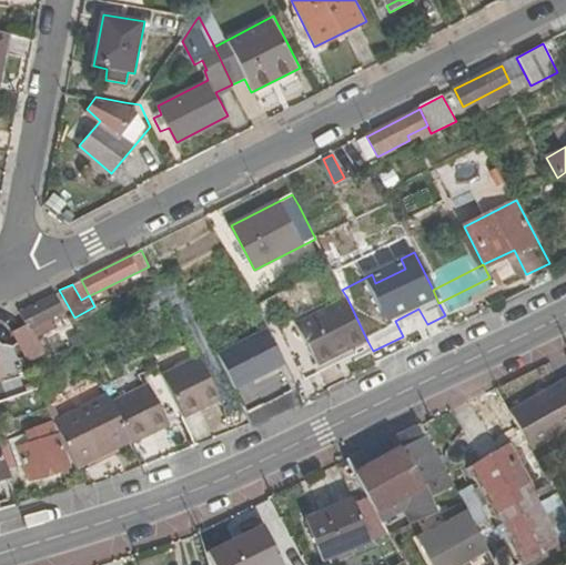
[(56,292),(54,292),(19,311),(26,325),(12,332),(26,360),(41,352),(30,331),(66,313),(56,292)]
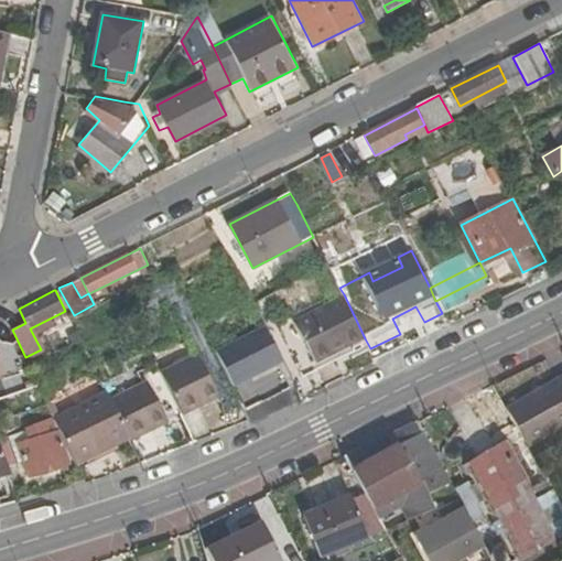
[(299,371),(365,338),(344,294),(276,328),(299,371)]
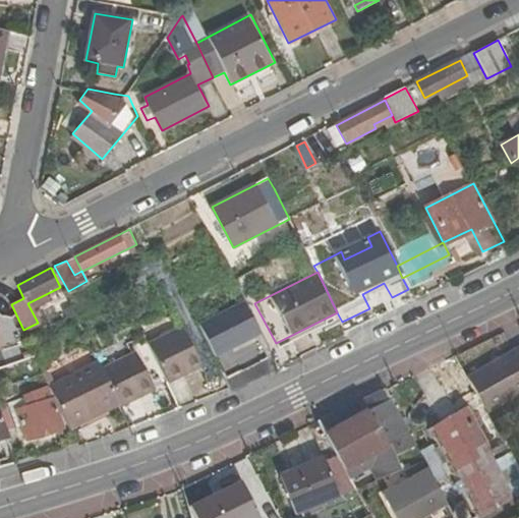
[(202,325),(218,356),(263,333),(245,300),(202,325)]
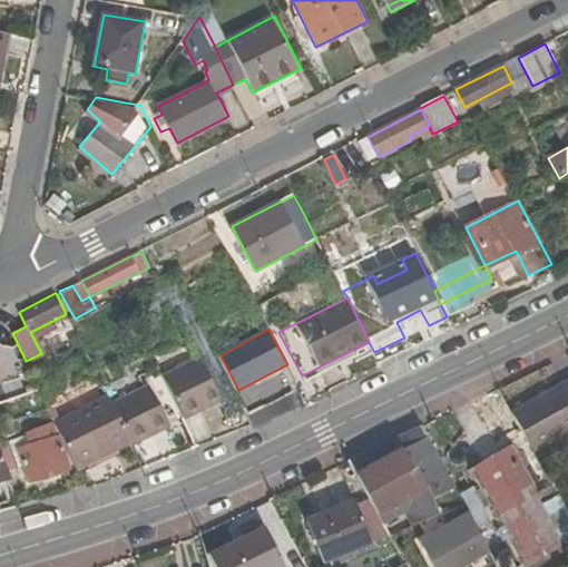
[(162,374),(186,420),(222,401),(198,357),(162,374)]
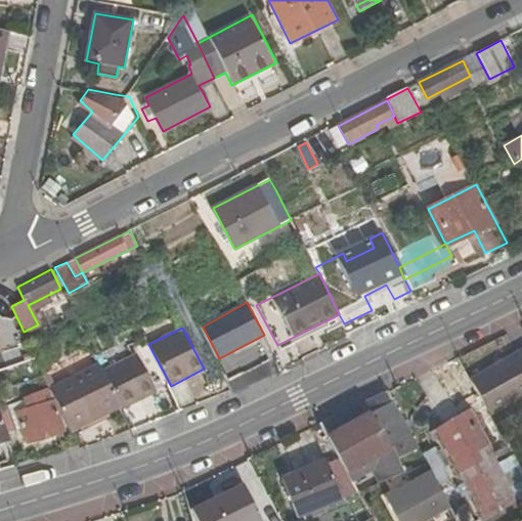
[(521,348),(473,376),(486,399),(493,413),(521,395),(521,348)]
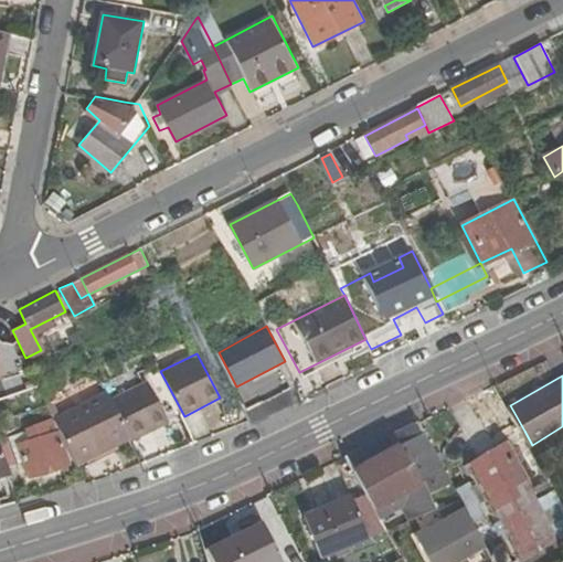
[(108,399),(129,442),(168,424),(147,381),(108,399)]
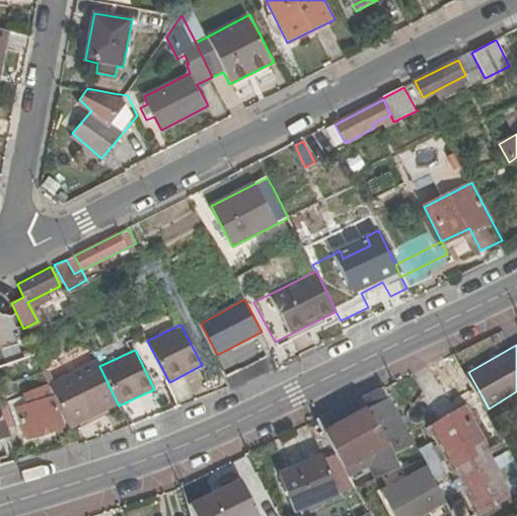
[(415,372),(440,419),(482,395),(468,372),(456,351),(415,372)]
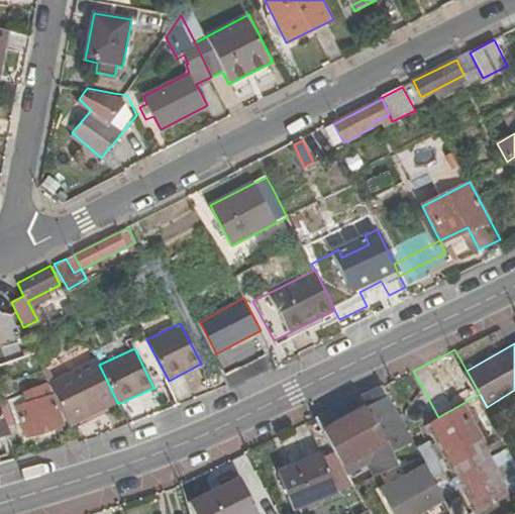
[(50,388),(70,430),(119,406),(118,404),(99,365),(50,388)]
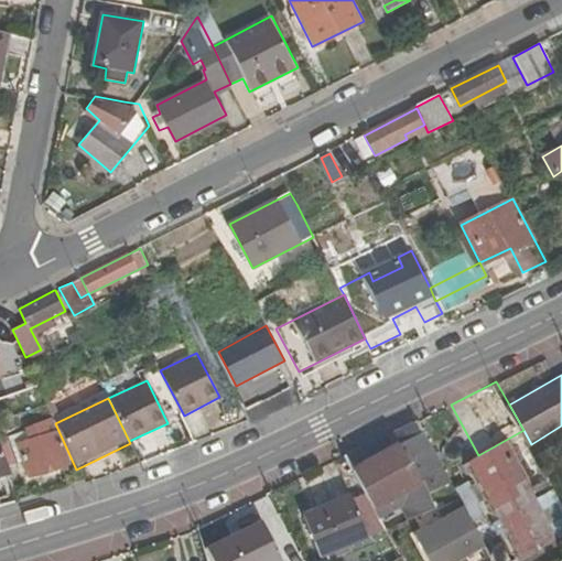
[(411,517),(438,506),(431,491),(455,476),(422,418),(348,454),(382,516),(403,505),(411,517)]
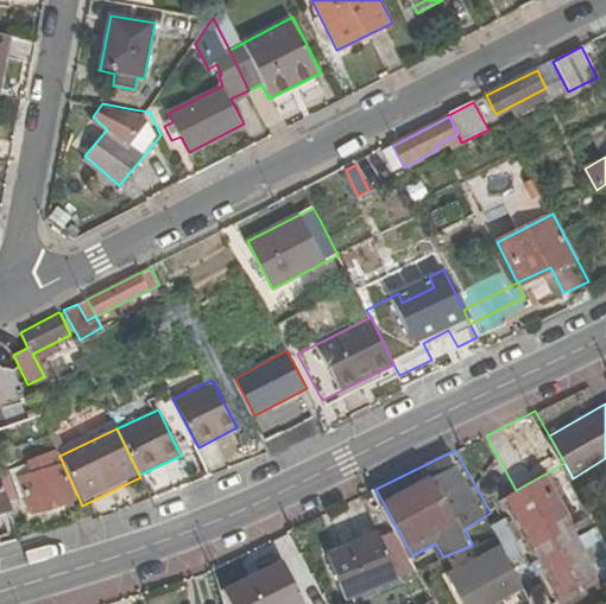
[(70,502),(57,453),(26,462),(30,474),(19,476),(29,513),(70,502)]
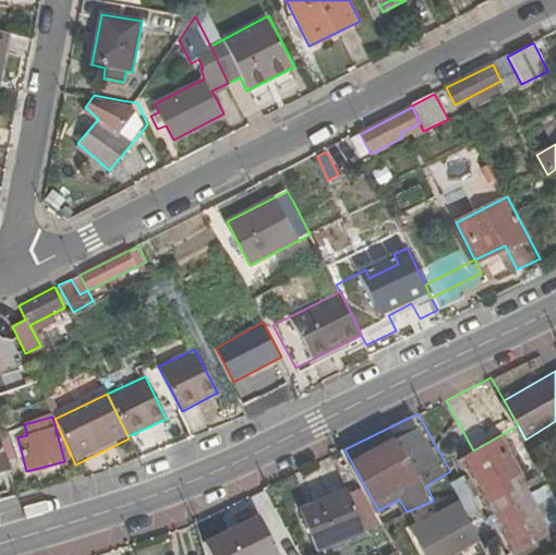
[(526,439),(518,425),(473,450),(462,456),(487,503),(543,471),(526,439)]
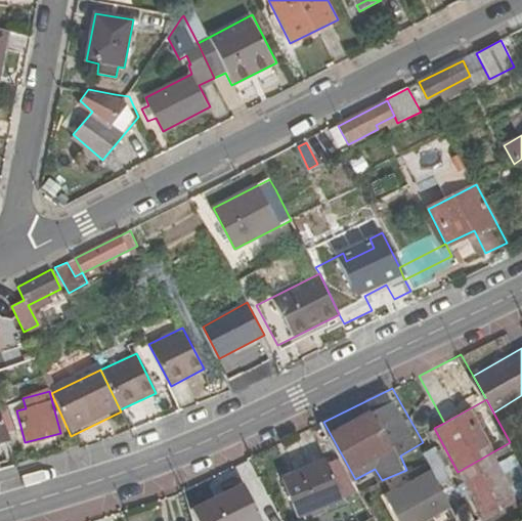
[(0,442),(8,440),(1,417),(0,417),(0,442)]
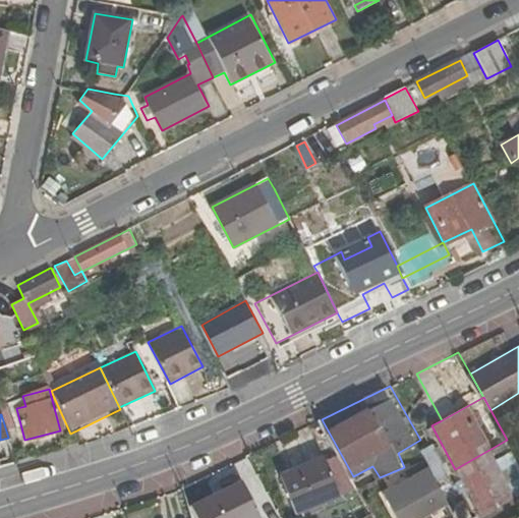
[(481,516),(518,495),(518,460),(507,440),(455,469),(481,516)]
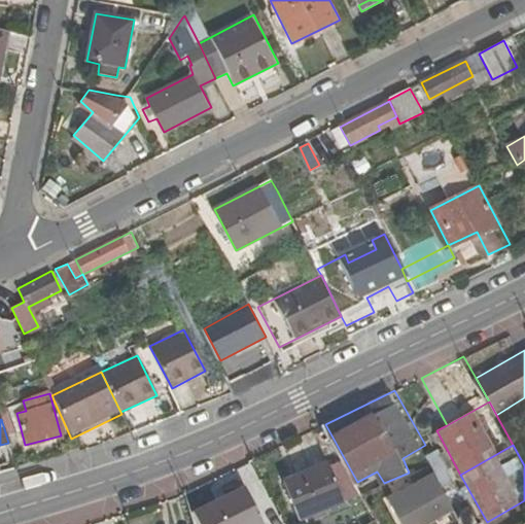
[(433,461),(446,483),(456,478),(440,449),(429,453),(433,461)]
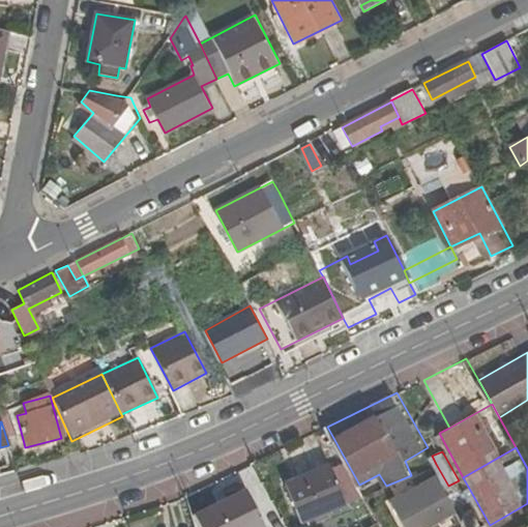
[(331,463),(287,480),(303,521),(348,503),(331,463)]
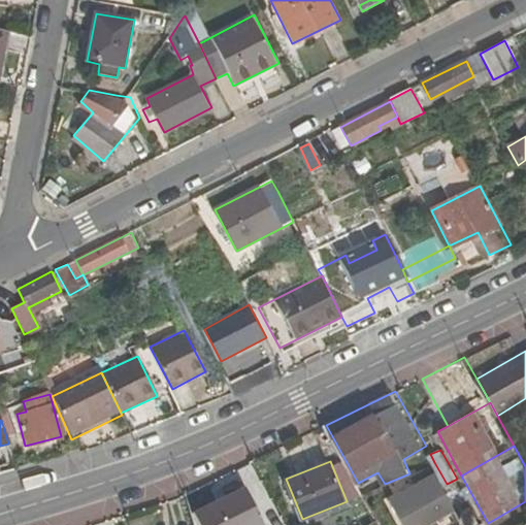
[(427,524),(458,509),(436,471),(391,497),(406,524),(427,524)]
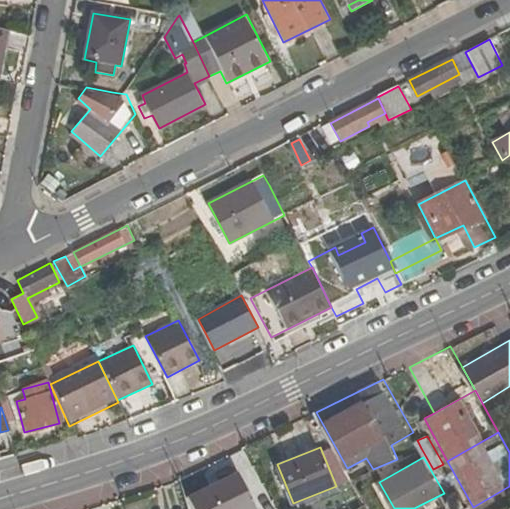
[(239,471),(191,495),(197,508),(258,508),(259,508),(239,471)]
